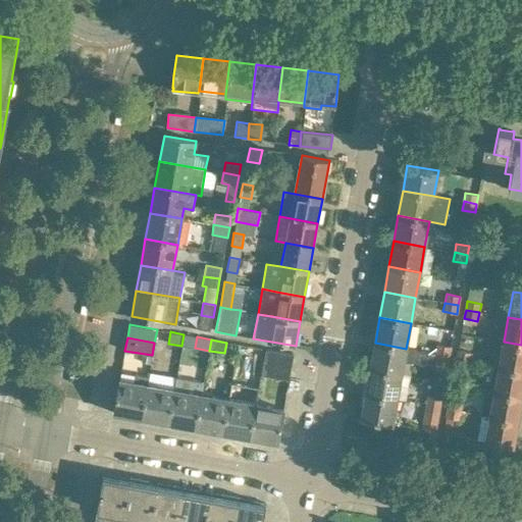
[(521,345),(504,342),(499,366),(521,370),(521,345)]
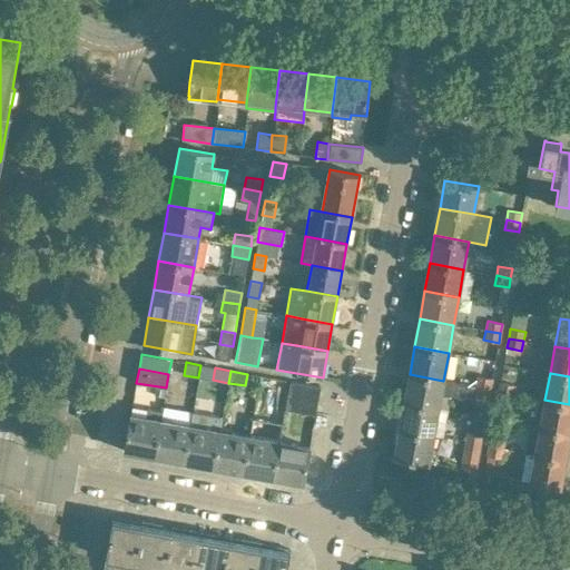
[(410,374),(404,402),(449,410),(451,395),(453,382),(410,374)]
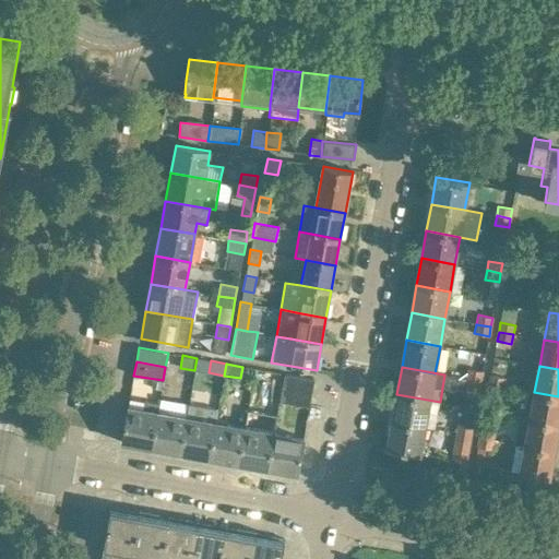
[(468,368),(466,379),(480,381),(483,371),(468,368)]
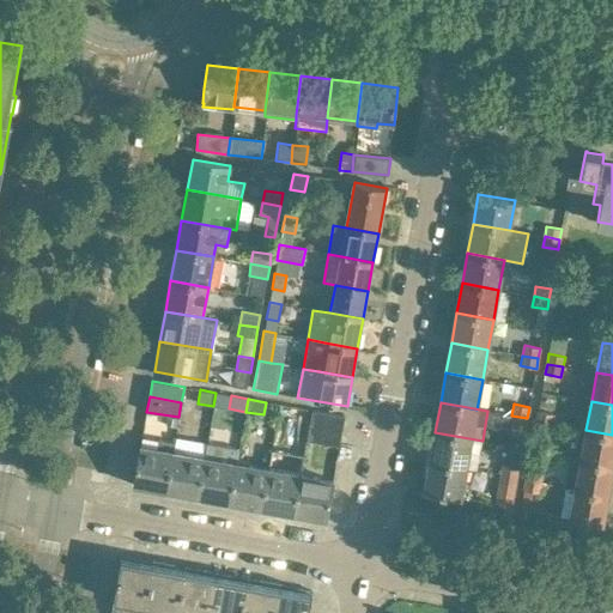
[(343,431),(345,416),(313,410),(309,425),(343,431)]
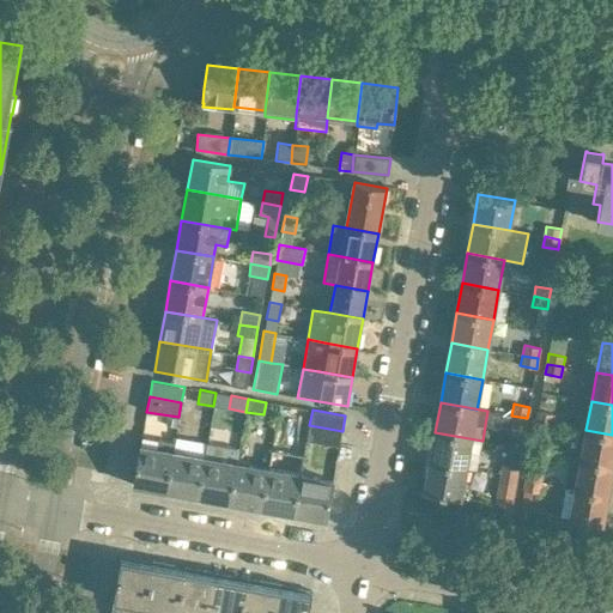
[(487,411),(485,425),(503,429),(505,414),(487,411)]
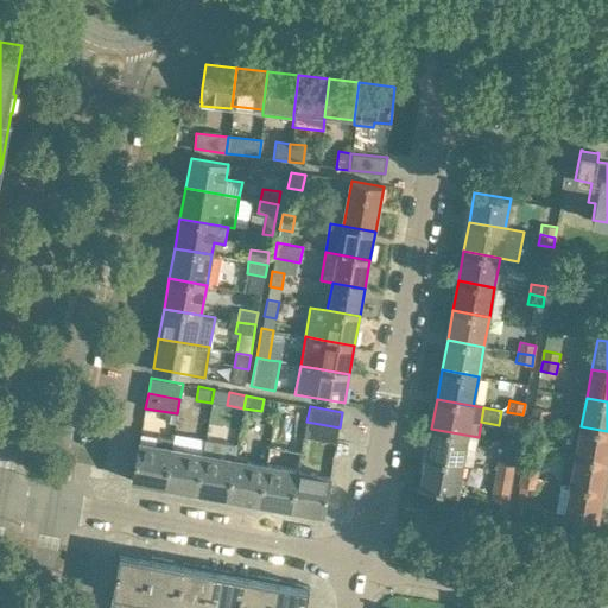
[(533,409),(532,418),(548,422),(550,411),(533,409)]
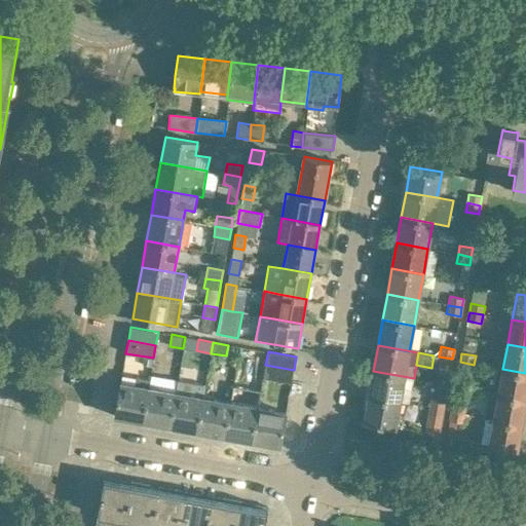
[(437,368),(434,382),(436,382),(448,384),(452,359),(439,357),(437,368)]
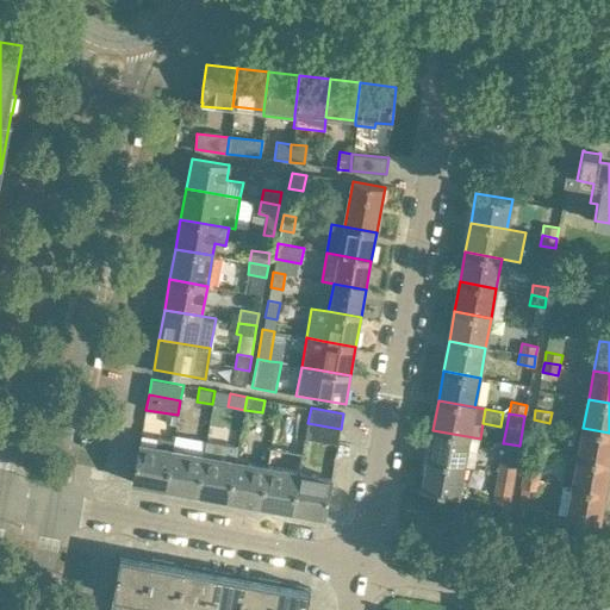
[(534,419),(531,429),(547,433),(549,423),(534,419)]
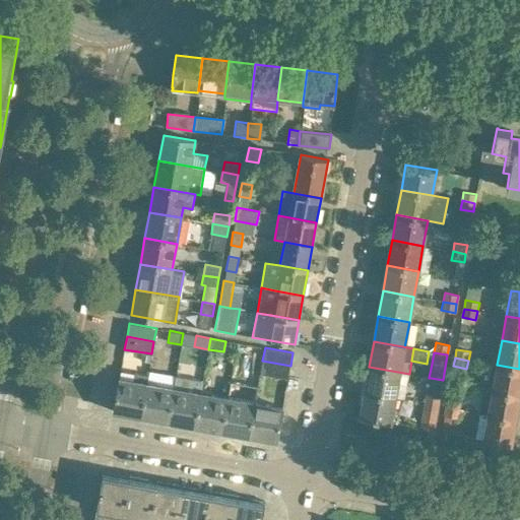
[(290,366),(262,361),(260,374),(287,379),(290,366)]
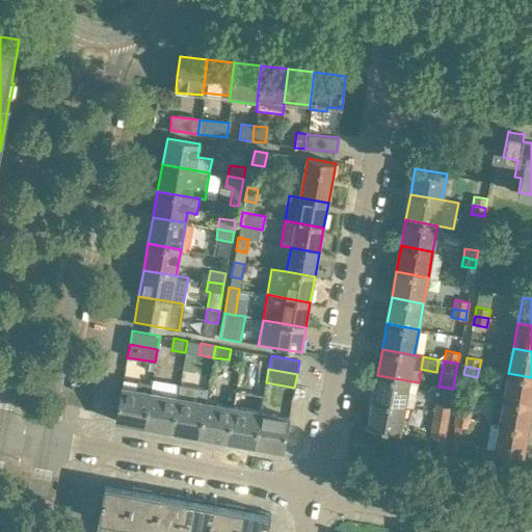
[(531,377),(508,373),(504,399),(531,403),(531,377)]
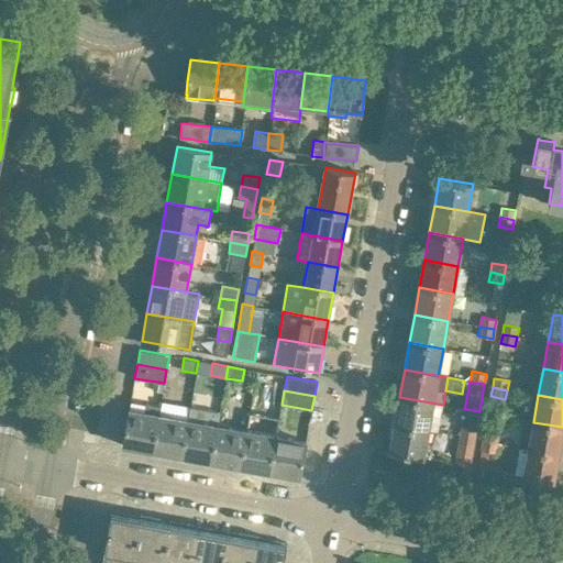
[(443,405),(399,397),(394,424),(428,430),(438,432),(443,405)]
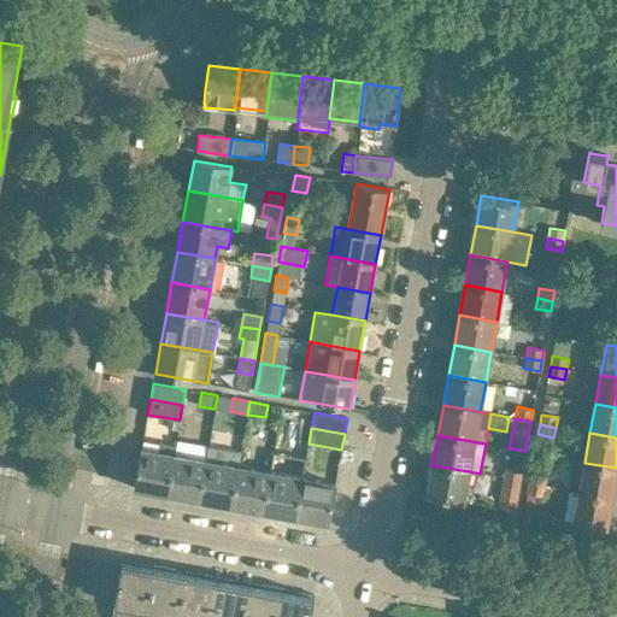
[(141,448),(134,488),(166,494),(174,453),(175,447),(159,445),(158,451),(141,448)]
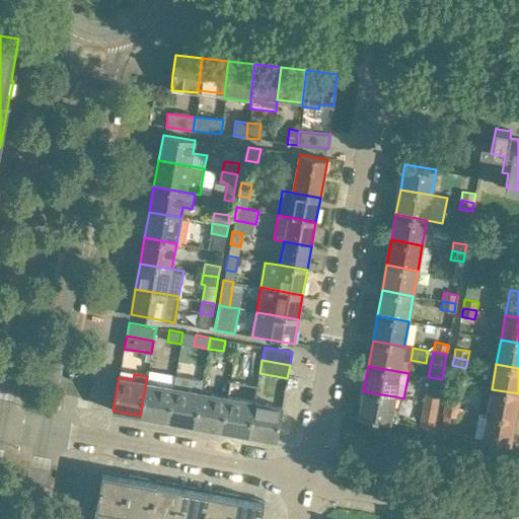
[(173,386),(167,421),(195,425),(201,391),(203,380),(175,375),(173,386)]
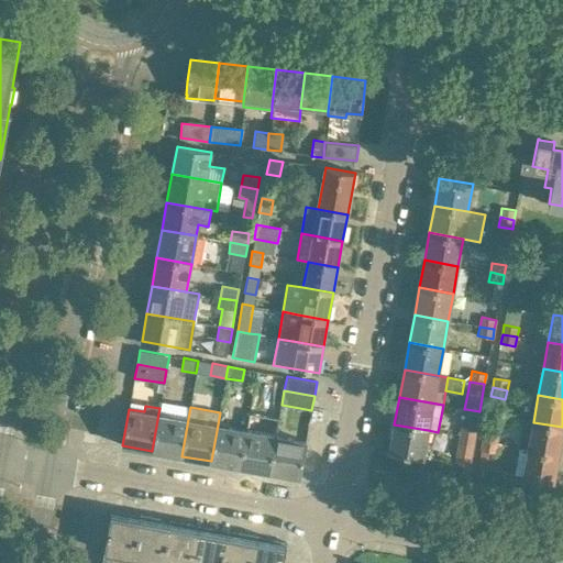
[(466,409),(463,426),(476,428),(479,411),(466,409)]
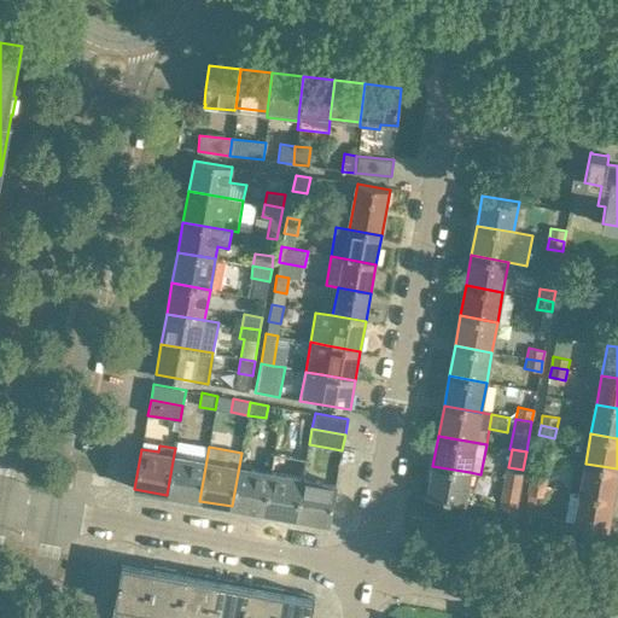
[(272,472),(264,512),(296,518),(303,478),(307,459),(275,453),(272,472)]
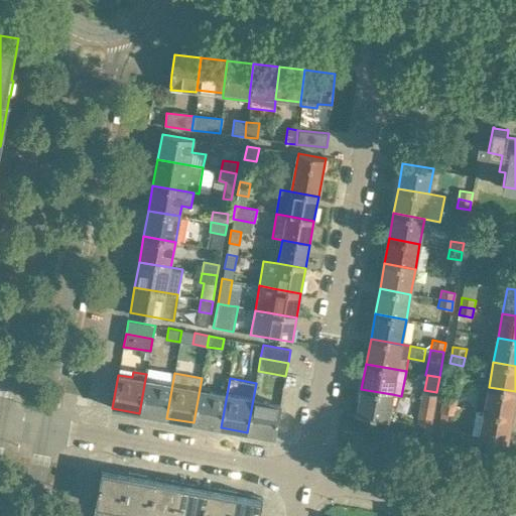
[(166,418),(172,384),(145,379),(139,413),(166,418)]
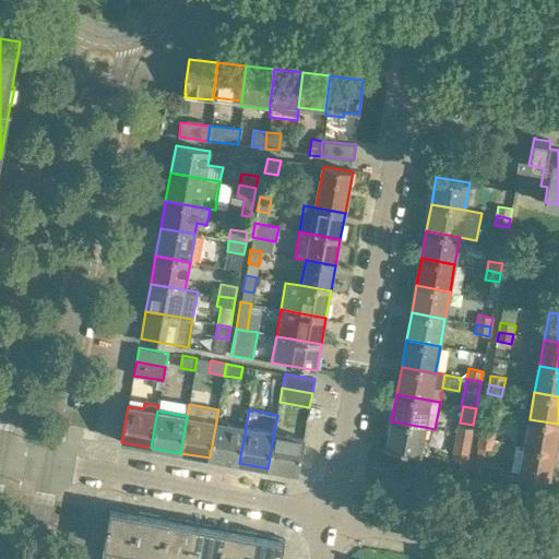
[(521,417),(515,444),(555,451),(558,426),(558,424),(530,419),(521,417)]
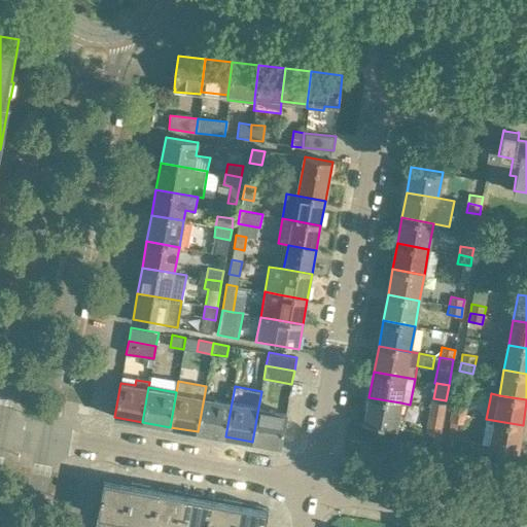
[(225,436),(232,402),(204,397),(198,431),(225,436)]
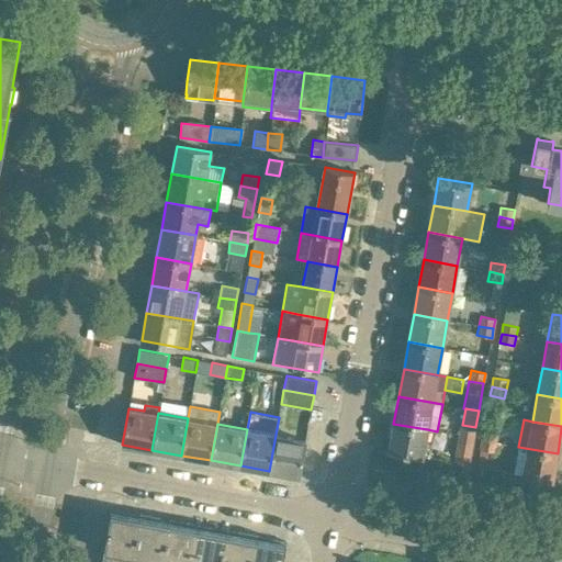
[(393,424),(389,451),(423,457),(427,429),(393,424)]
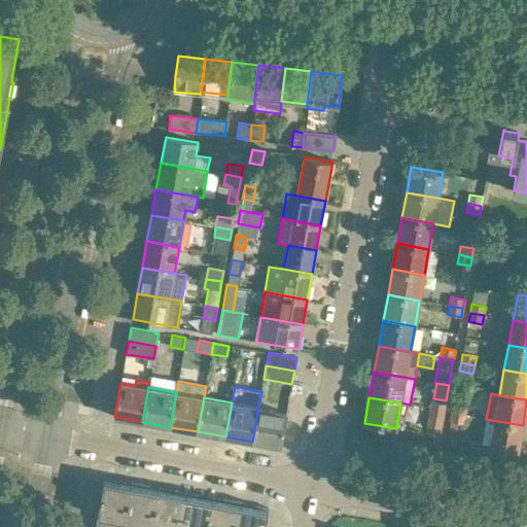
[(432,398),(430,409),(444,411),(446,400),(433,398),(432,398)]
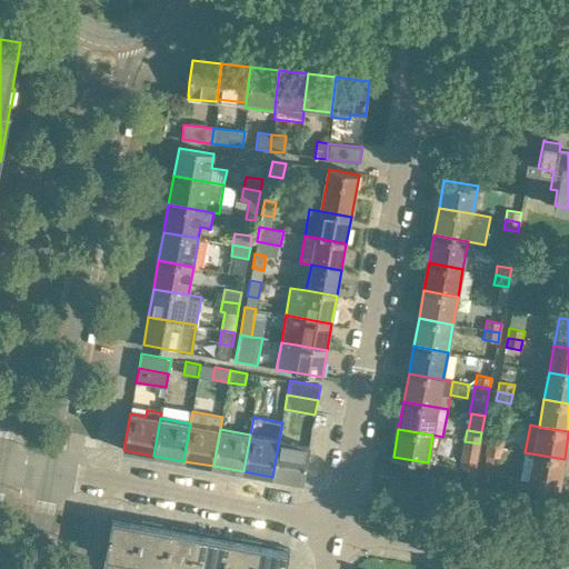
[(490,436),(488,446),(503,448),(506,439),(490,436)]
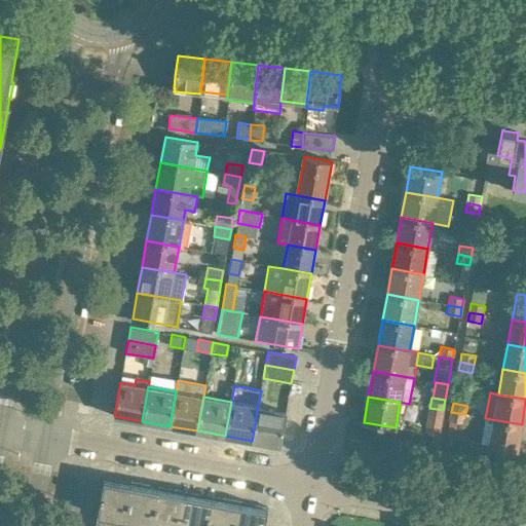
[(279,446),(286,412),(258,407),(252,441),(279,446)]
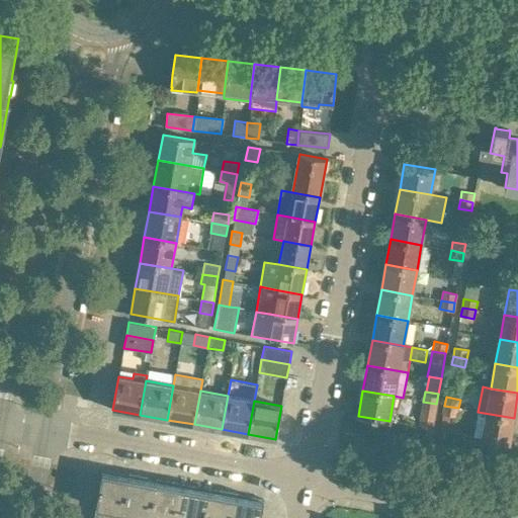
[(423,402),(422,410),(435,412),(436,404),(423,402)]
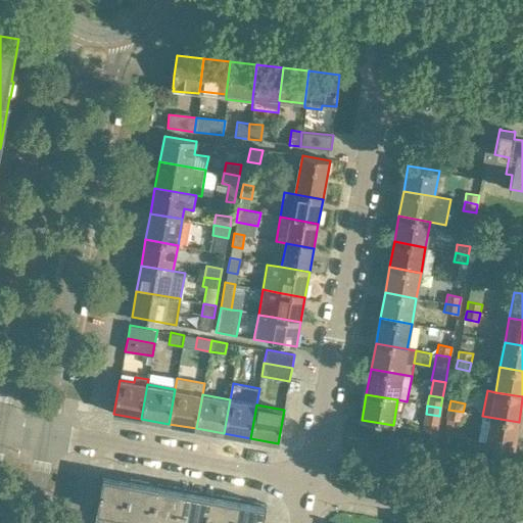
[(462,421),(463,412),(448,410),(447,418),(462,421)]
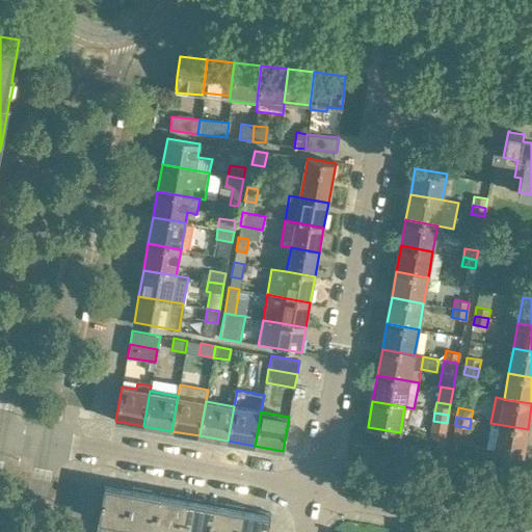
[(490,423),(486,448),(523,455),(528,429),(490,423)]
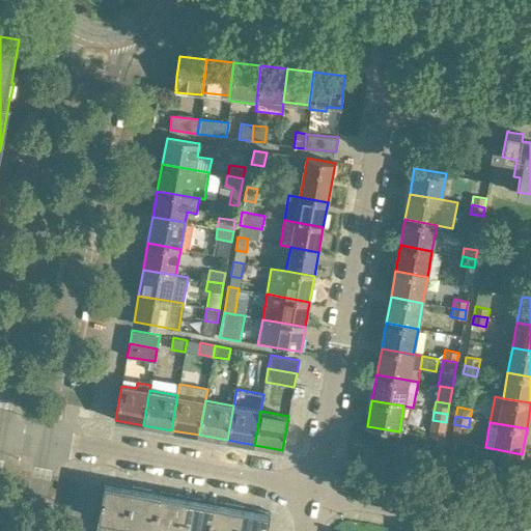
[(105,483),(95,530),(124,530),(133,488),(105,483)]
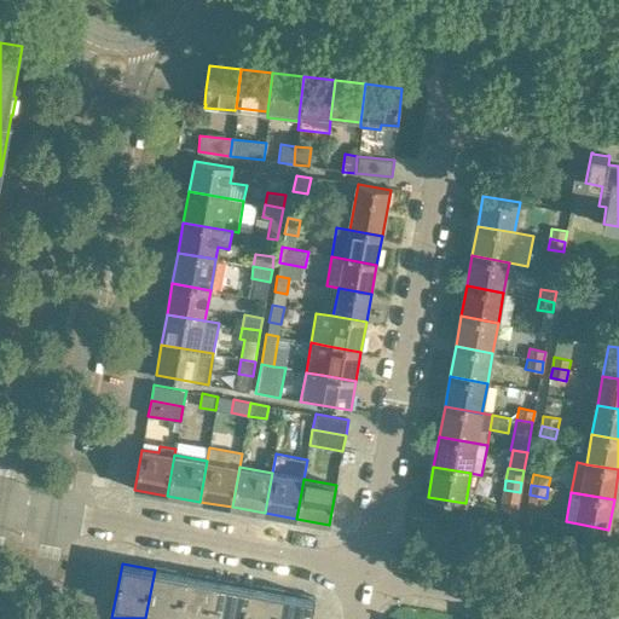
[(178,618),(186,576),(155,570),(145,618),(178,618)]
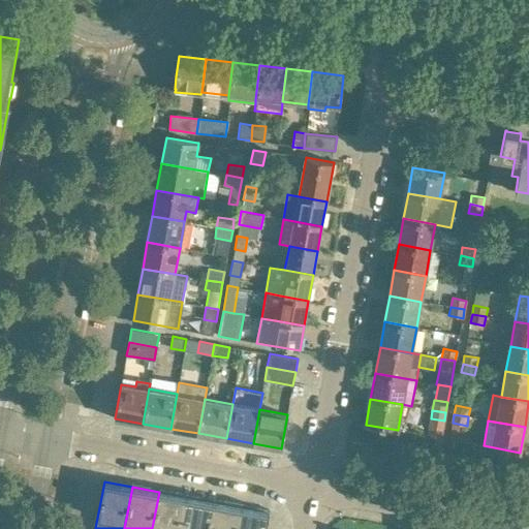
[(159,492),(152,528),(180,528),(186,496),(159,492)]
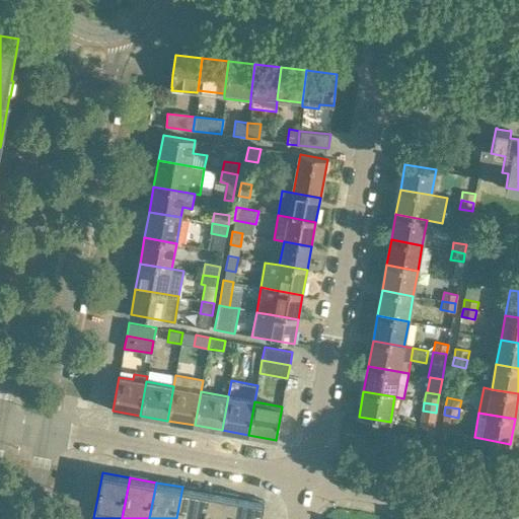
[(182,487),(176,518),(205,518),(210,492),(182,487)]
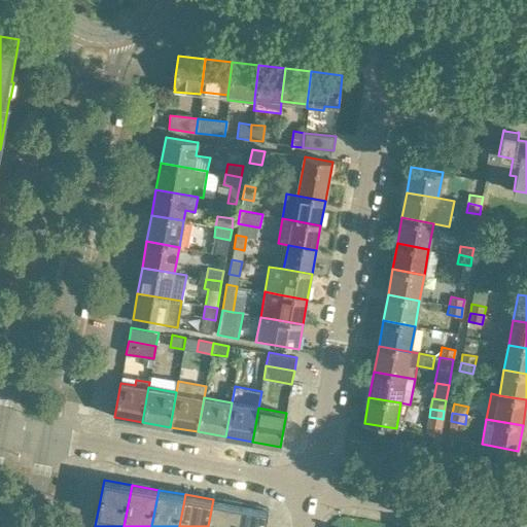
[(213,499),(208,526),(236,526),(240,504),(213,499)]
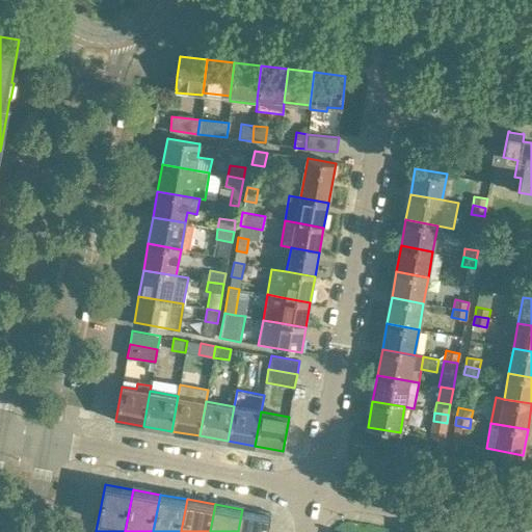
[(242,509),(238,531),(267,531),(271,514),(242,509)]
